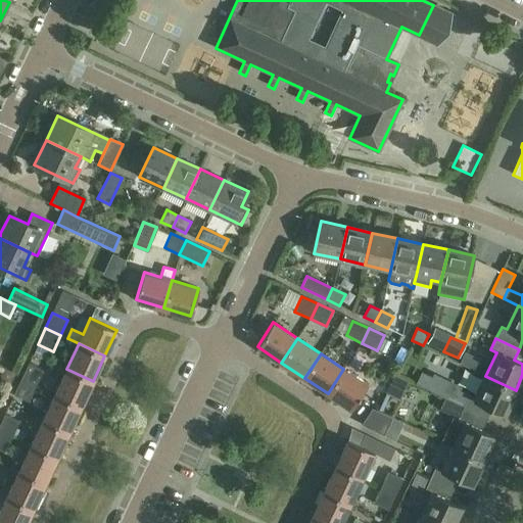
[(29,364),(21,378),(37,386),(44,371),(29,364)]
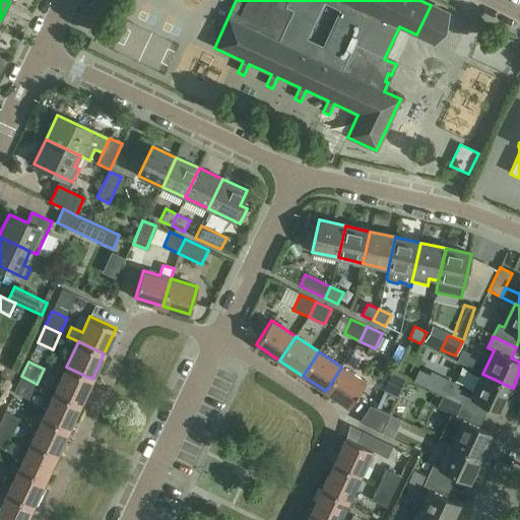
[(463,386),(470,370),(460,366),(454,382),(463,386)]
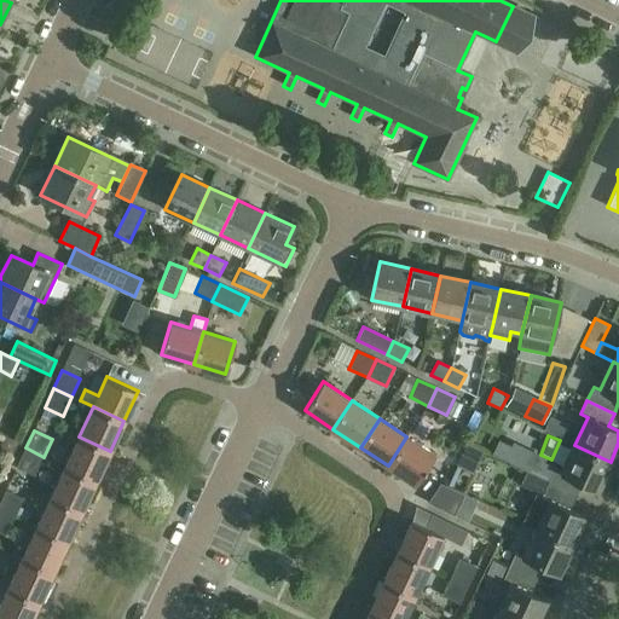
[(110,451),(79,437),(64,467),(96,481),(110,451)]
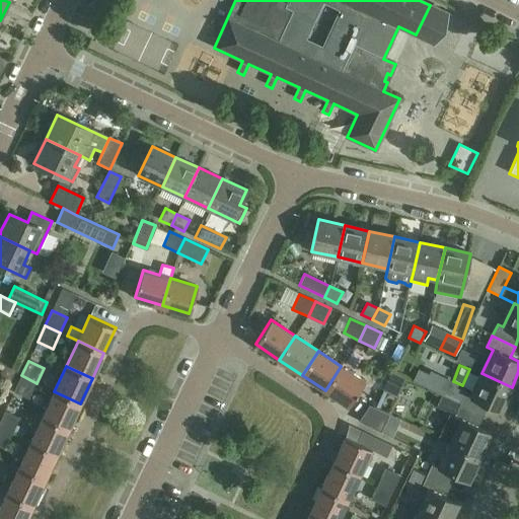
[(341,366),(325,390),(349,405),(365,381),(341,366)]
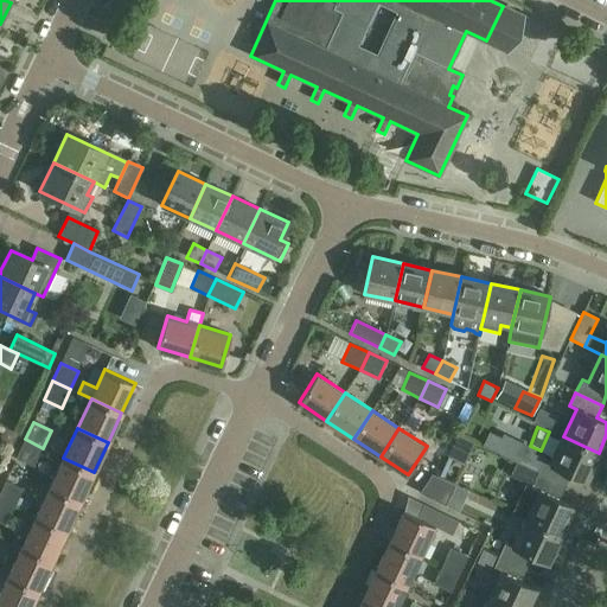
[(458,435),(448,457),(465,464),(474,442),(458,435)]
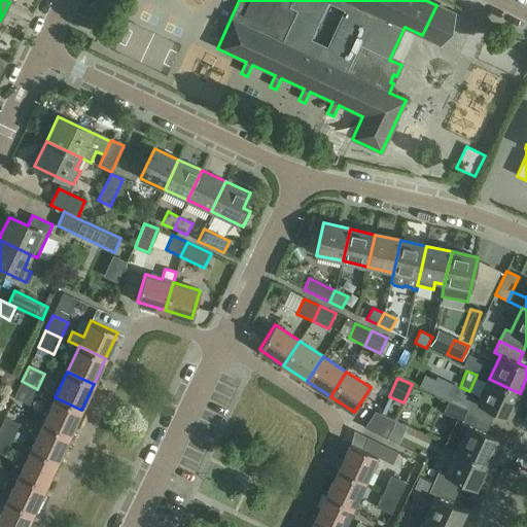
[(436,383),(425,378),(420,388),(431,393),(436,383)]
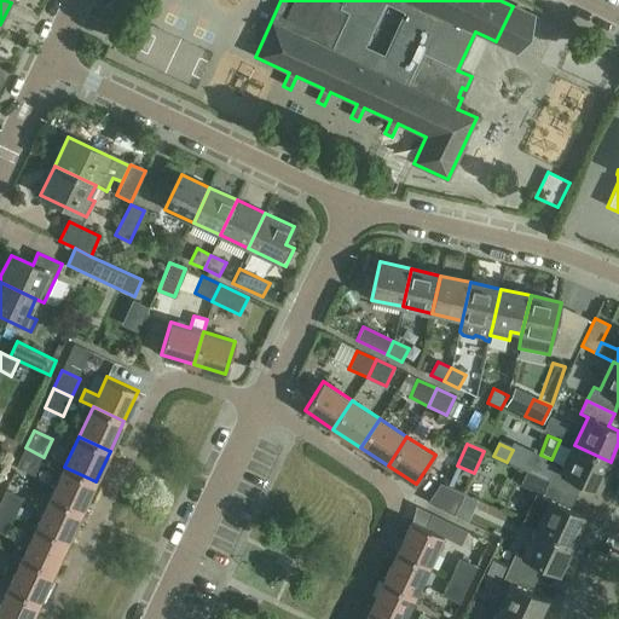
[(533,457),(526,472),(549,482),(548,484),(576,497),(582,482),(597,490),(611,462),(574,445),(561,473),(555,469),(556,467),(533,457)]
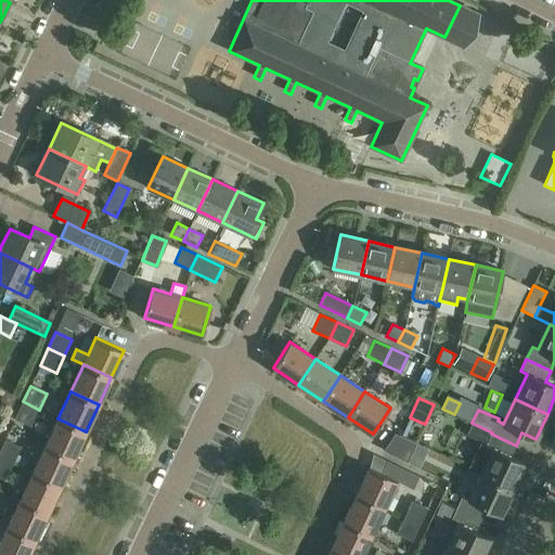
[(39,410),(23,401),(15,418),(30,427),(39,410)]
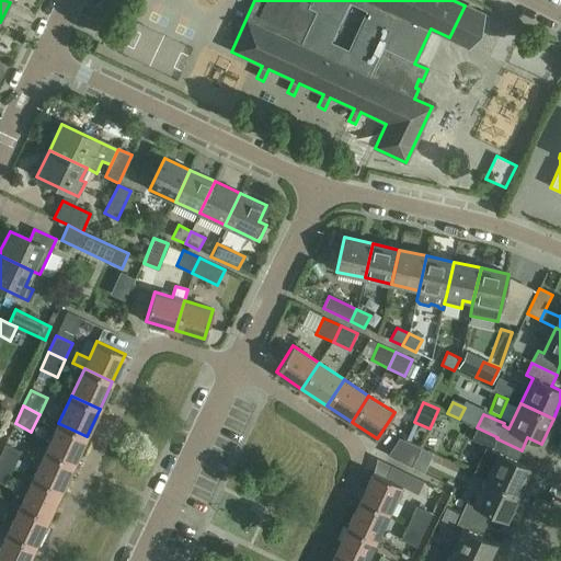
[(58,423),(46,449),(75,462),(87,436),(58,423)]
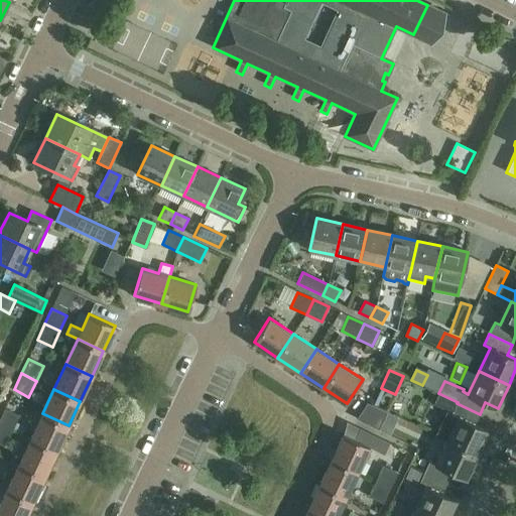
[(433,405),(452,413),(452,414),(446,412),(435,435),(446,440),(477,455),(488,431),(475,425),(480,414),(457,403),(458,402),(438,393),(433,405)]
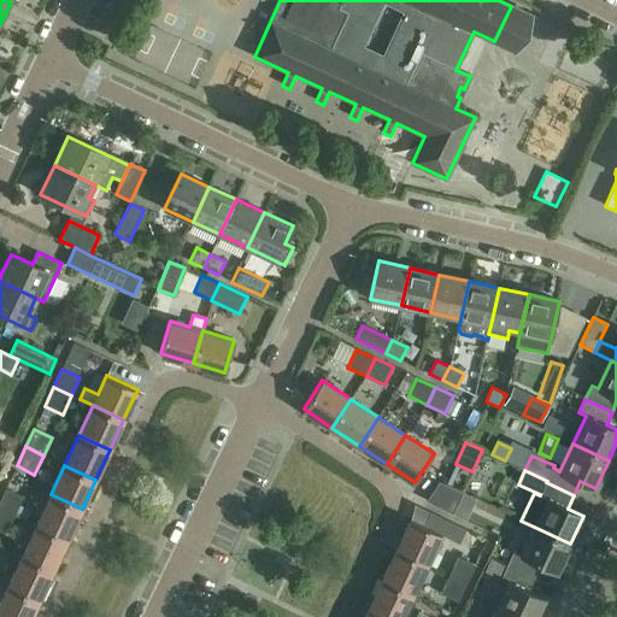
[(453,515),(463,493),(439,481),(427,501),(453,515)]
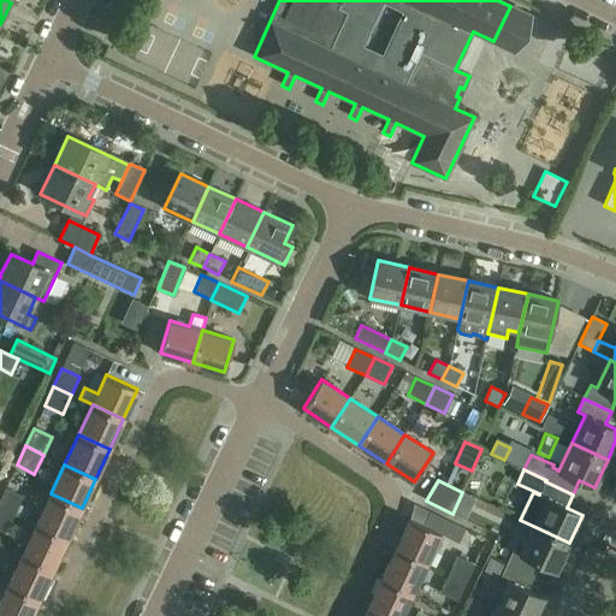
[(6,489),(0,499),(0,507),(16,514),(24,497),(6,489)]
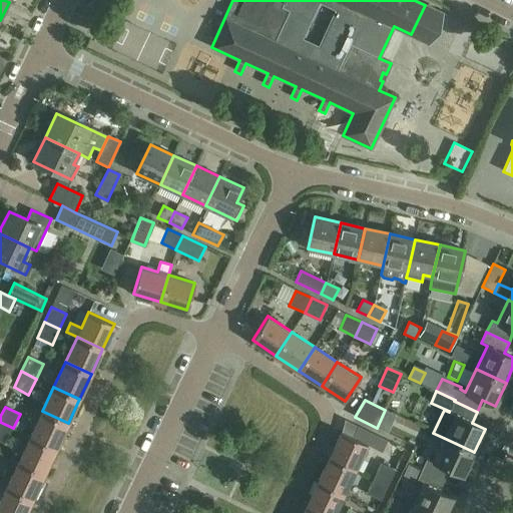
[(42,411),(30,436),(56,448),(68,423),(42,411)]
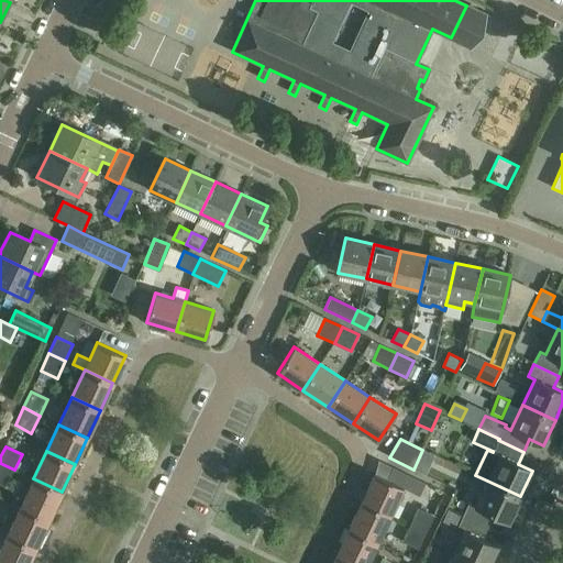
[(14,470),(0,463),(0,484),(6,487),(14,470)]
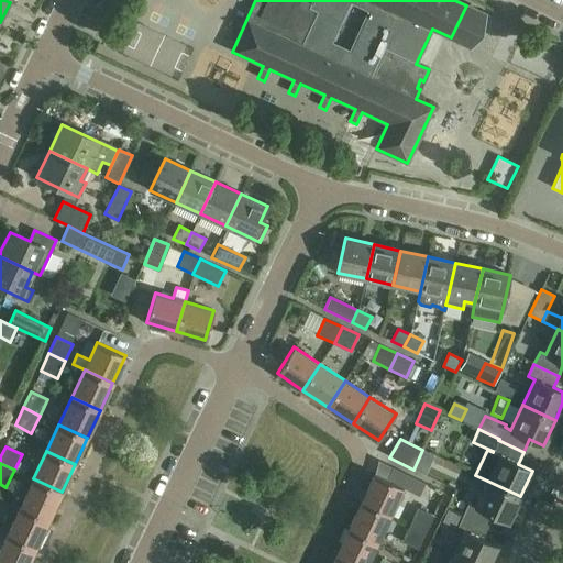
[(375,474),(362,501),(389,515),(403,488),(419,496),(426,483),(393,467),(387,479),(375,474)]
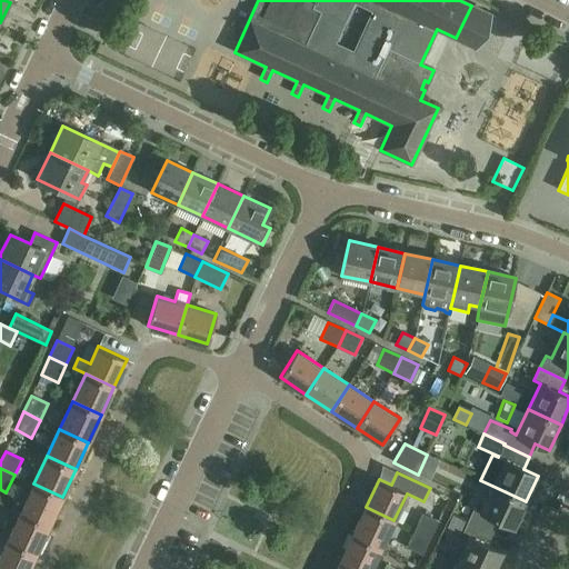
[(33,483),(20,511),(49,525),(62,497),(33,483)]
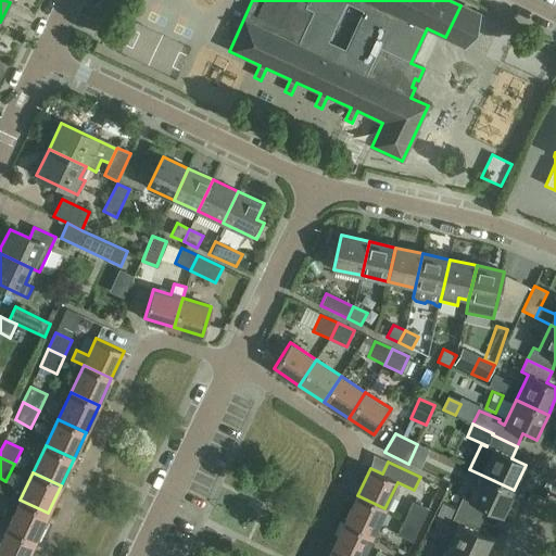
[(464,497),(458,509),(482,520),(488,508),(502,515),(514,490),(481,475),(469,500),(464,497)]
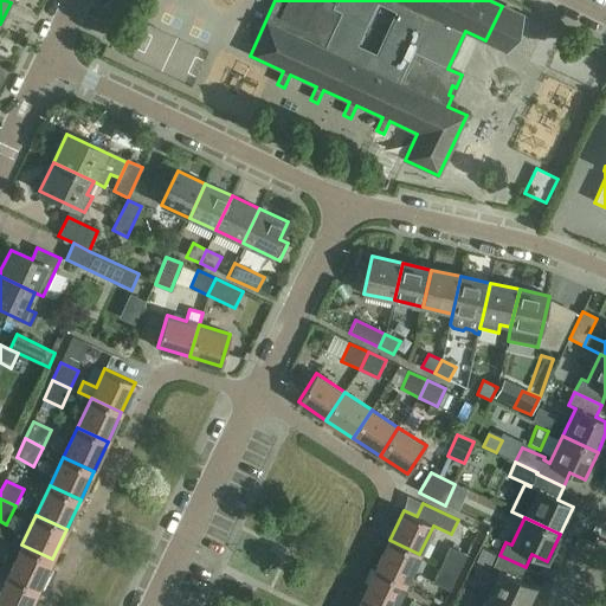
[(389,540),(375,569),(405,584),(419,554),(389,540)]
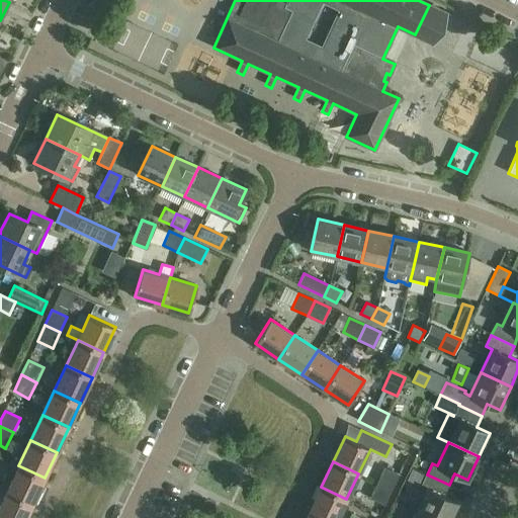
[(45,478),(18,465),(7,491),(33,503),(45,478)]
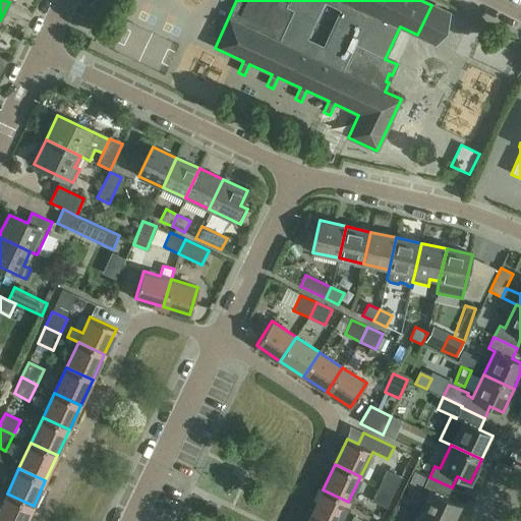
[(380,485),(394,493),(401,477),(388,470),(380,485)]
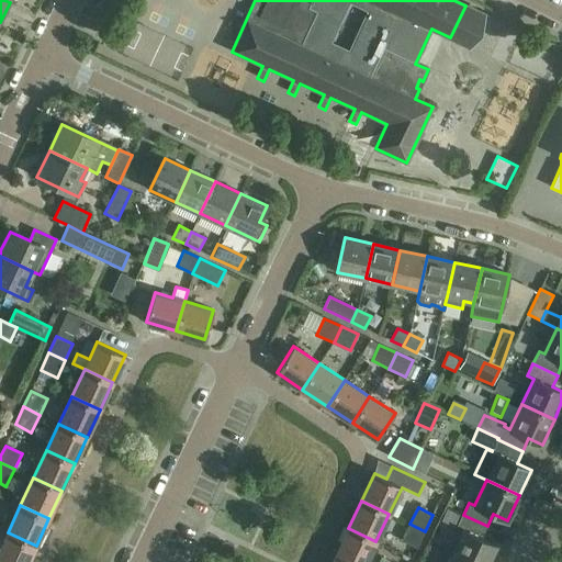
[(454,526),(460,514),(447,508),(441,520),(454,526)]
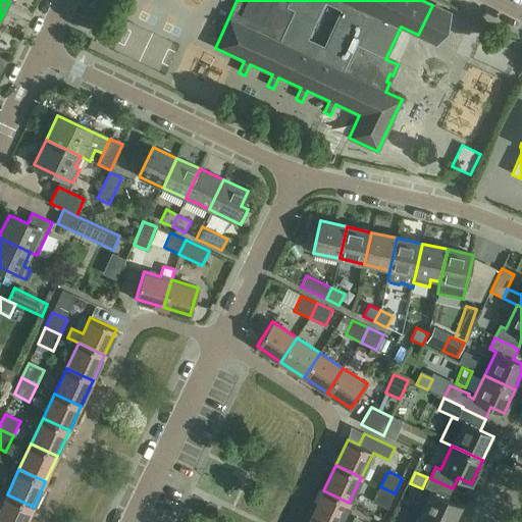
[(429,492),(418,516),(430,521),(453,521),(460,507),(448,501),(453,488),(430,478),(424,489),(429,492)]
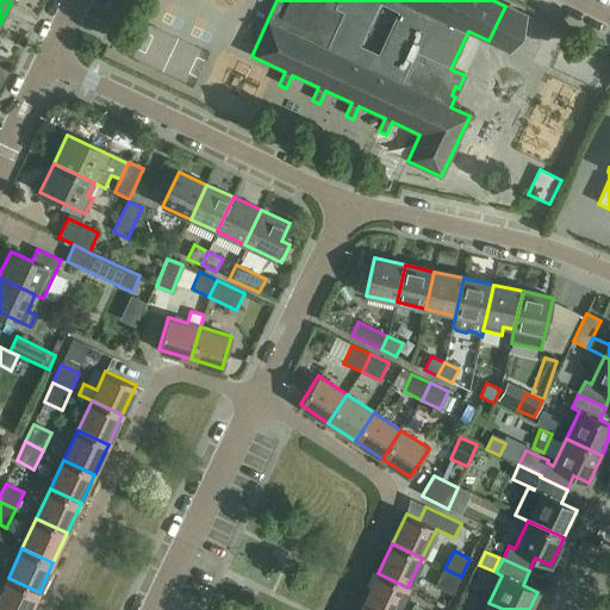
[(461,577),(444,568),(436,587),(453,596),(461,577)]
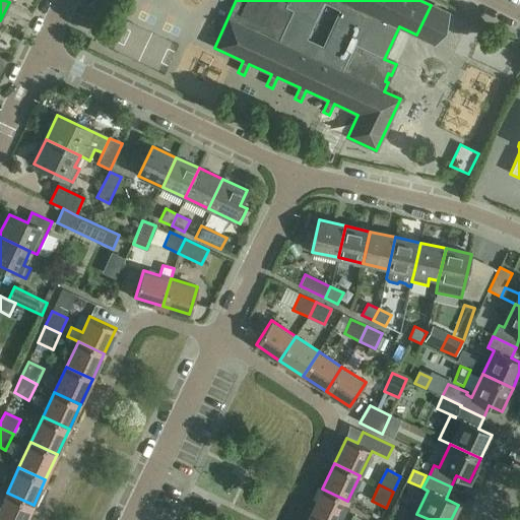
[(338,519),(347,501),(322,489),(310,514),(323,519),(338,519)]
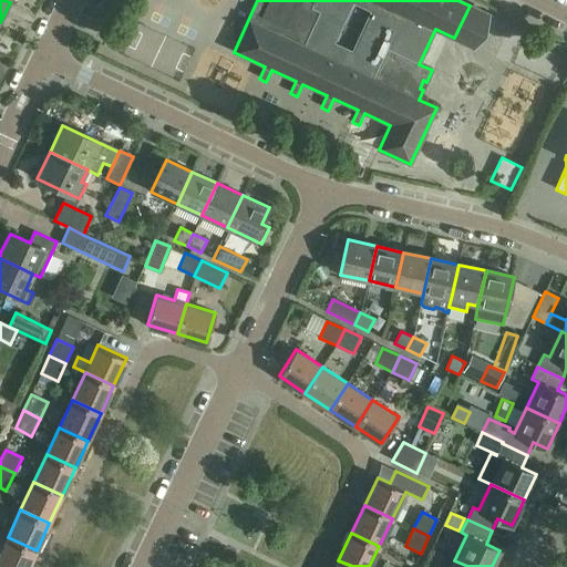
[(28,566),(37,550),(8,537),(0,553),(0,566),(28,566)]
